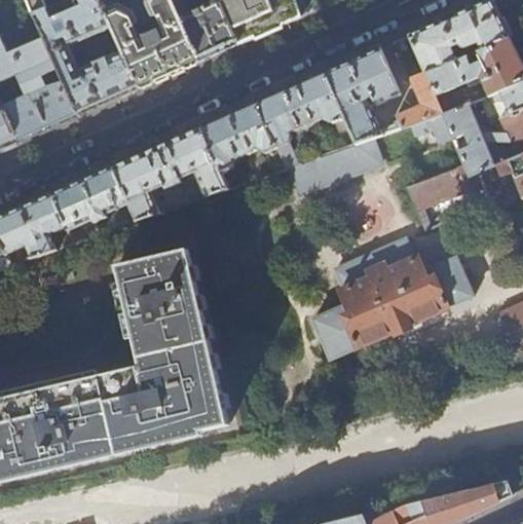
[(0,27),(30,15),(44,10),(70,0),(0,0),(0,27)]
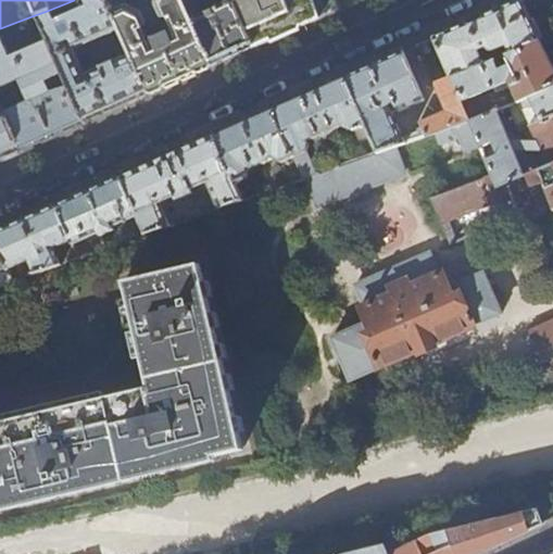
[(72,49),(116,29),(101,0),(80,0),(83,7),(51,21),(47,11),(32,16),(45,42),(59,72),(65,86),(82,121),(115,105),(146,92),(127,53),(84,73),(72,49)]
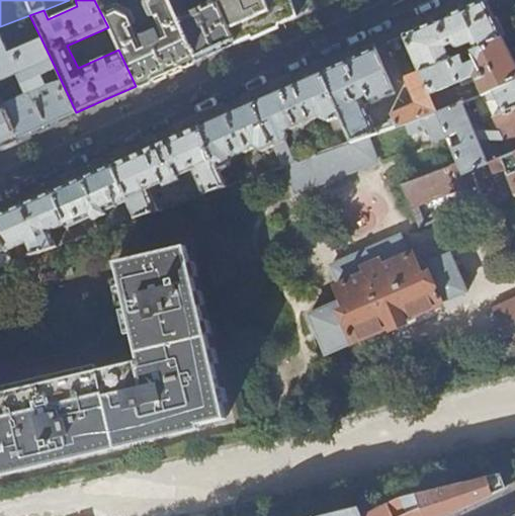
[(94,0),(108,27),(118,50),(136,86),(167,72),(195,59),(168,0),(142,0),(141,2),(148,16),(151,14),(157,27),(134,37),(129,24),(133,22),(127,12),(113,6),(109,7),(108,4),(119,0),(94,0)]
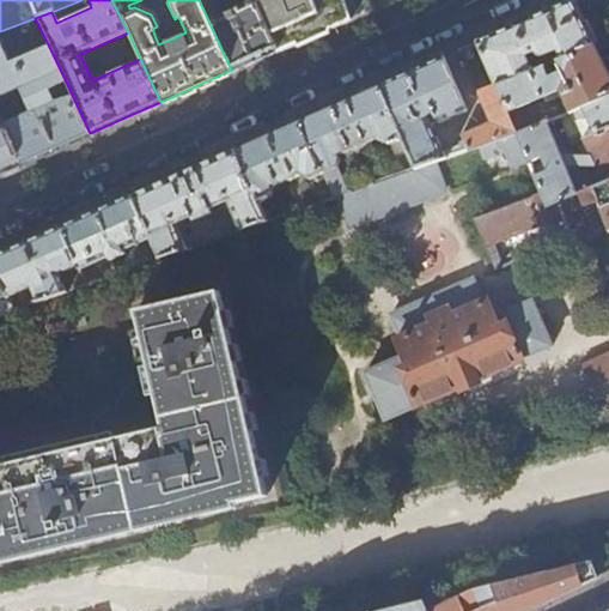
[(199,0),(231,70),(253,60),(276,50),(253,0),(199,0)]
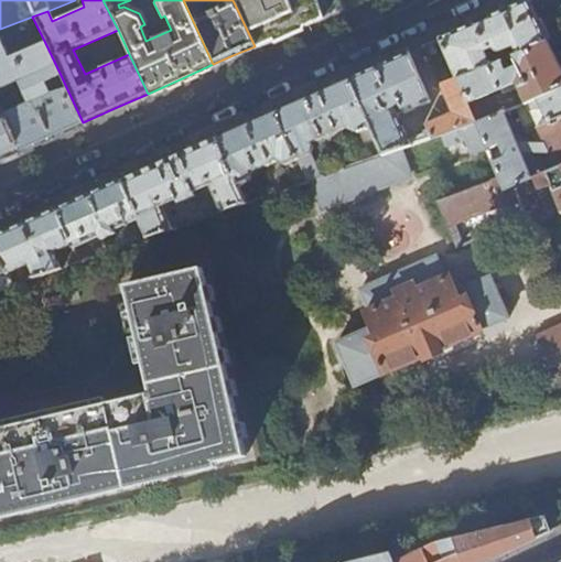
[(233,0),(255,46),(287,31),(320,17),(311,0),(233,0)]
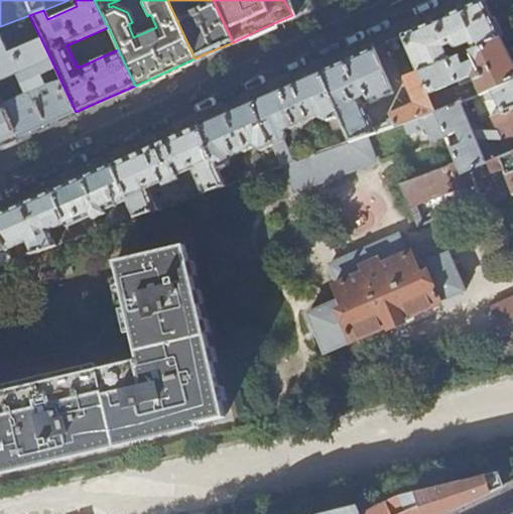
[(471,47),(499,36),(482,3),(480,0),(477,0),(445,13),(444,20),(440,22),(436,24),(430,20),(399,34),(416,71),(417,71),(447,57),(441,44),(449,42),(452,45),(456,46),(468,42),(471,47)]
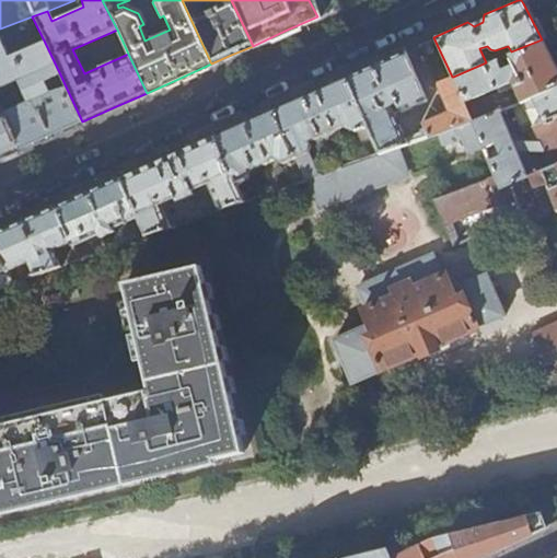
[(550,57),(542,39),(511,51),(508,54),(512,62),(500,68),(496,58),(486,62),(453,77),(471,118),(472,120),(495,111),(489,100),(475,105),(471,97),(495,88),(497,92),(512,85),(519,101),(556,84),(556,69),(555,66),(550,57)]
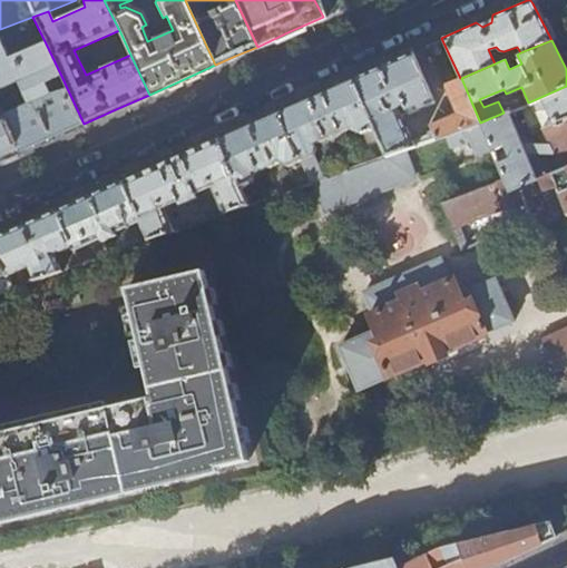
[(0,90),(10,86),(21,108),(2,116),(19,153),(52,138),(82,124),(84,124),(67,88),(48,94),(42,82),(60,74),(46,43),(13,57),(13,59),(9,61),(0,45),(0,90)]
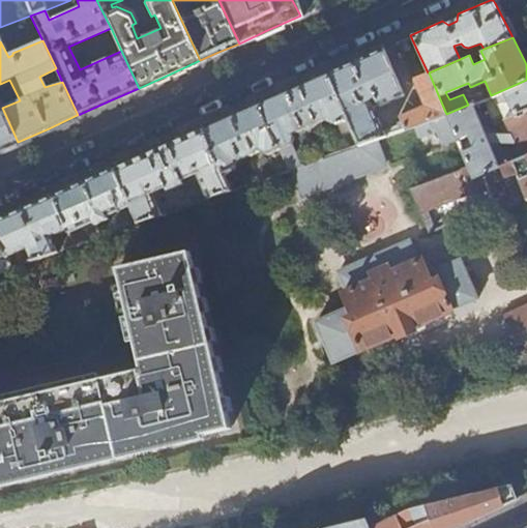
[(353,60),(326,72),(346,117),(357,143),(383,135),(384,134),(372,108),(366,104),(369,99),(378,106),(403,95),(382,48),(356,59),(353,60)]
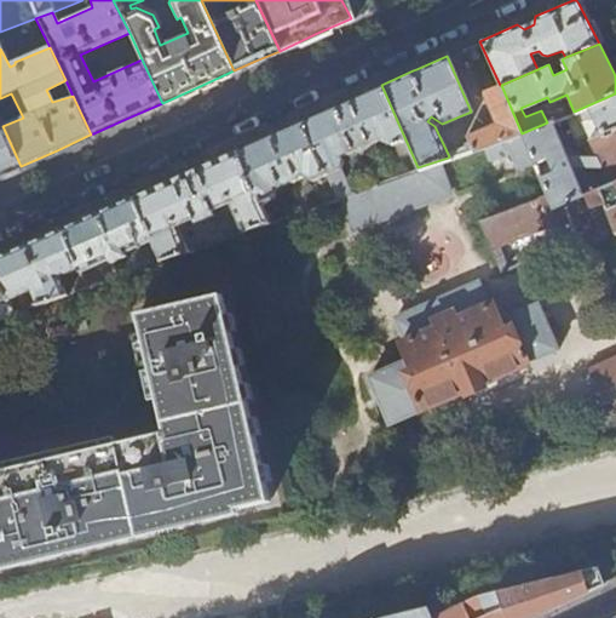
[(343,102),(300,120),(323,173),(334,198),(349,192),(338,167),(340,156),(363,147),(364,152),(372,148),(370,143),(381,138),(392,142),(404,137),(381,85),(343,102)]
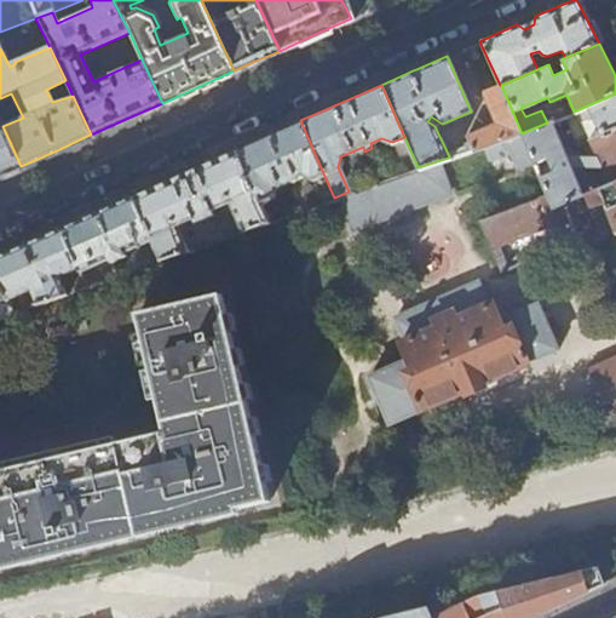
[(501,85),(500,85),(482,93),(493,121),(465,133),(468,139),(462,142),(466,150),(504,137),(520,131),(501,85)]
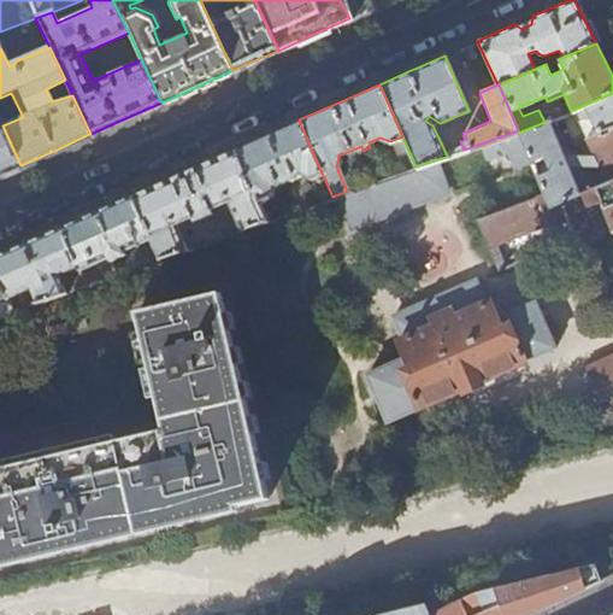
[(612,93),(571,111),(561,115),(571,136),(582,132),(585,139),(612,126),(612,93)]
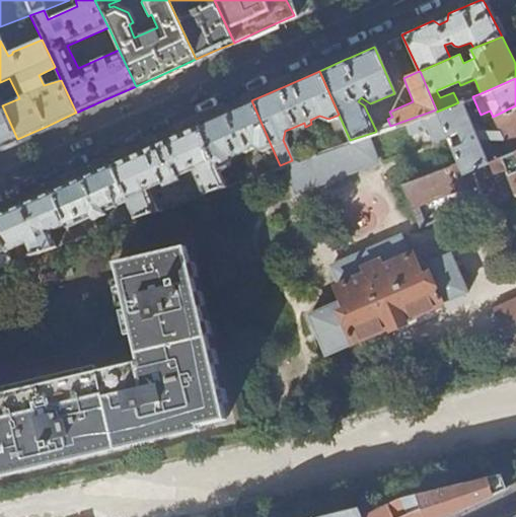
[(223,114),(197,126),(217,168),(228,163),(231,156),(251,147),(260,149),(271,145),(251,100),(223,114)]
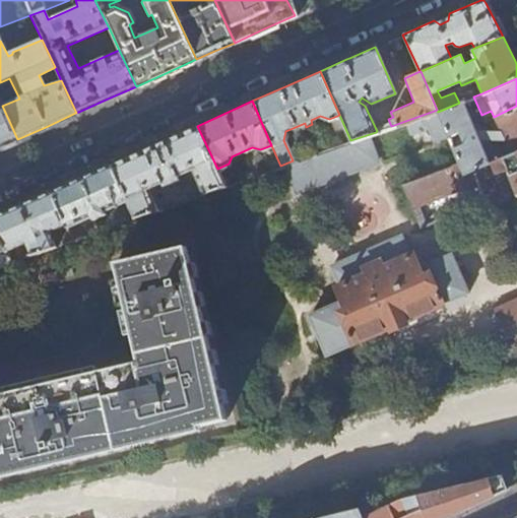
[(462,102),(459,103),(438,112),(447,136),(447,137),(459,132),(461,139),(450,143),(459,164),(462,173),(516,150),(516,106),(494,117),(498,125),(493,127),(497,135),(502,133),(504,137),(481,146),(462,102)]
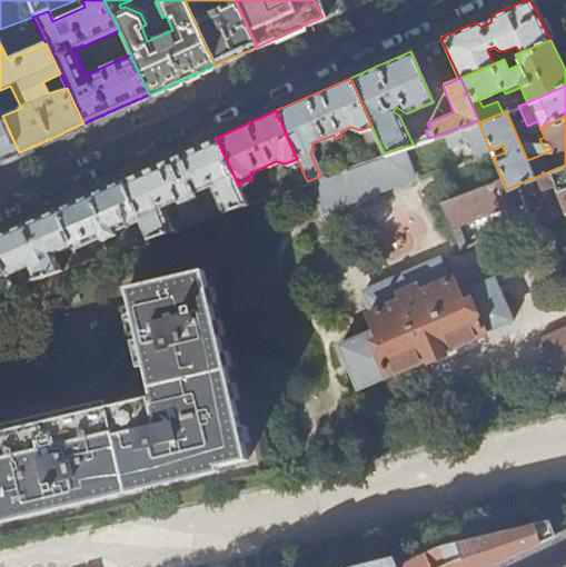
[(0,160),(19,152),(2,116),(0,117),(0,160)]
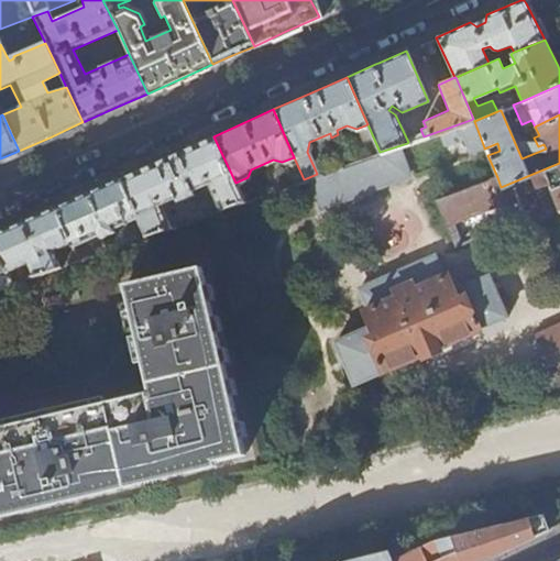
[(484,147),(474,121),(473,119),(458,124),(469,153),(484,147)]
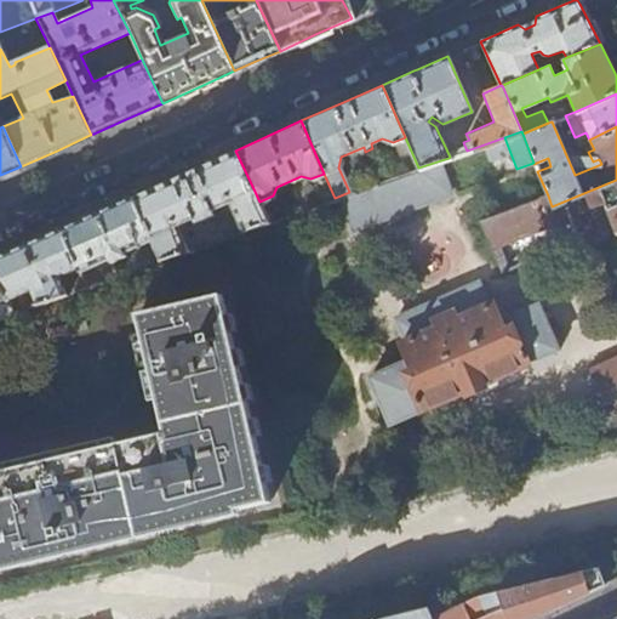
[(183,172),(132,197),(152,239),(156,250),(161,260),(188,250),(177,226),(193,217),(195,222),(213,214),(211,209),(228,202),(243,231),(268,221),(260,202),(235,151),(183,172)]
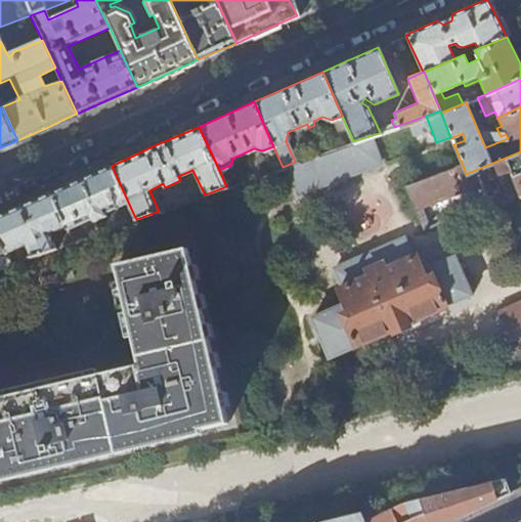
[(414,208),(465,187),(469,197),(474,194),(478,204),(479,203),(483,212),(501,204),(520,196),(520,151),(466,174),(463,165),(405,186),(414,208)]
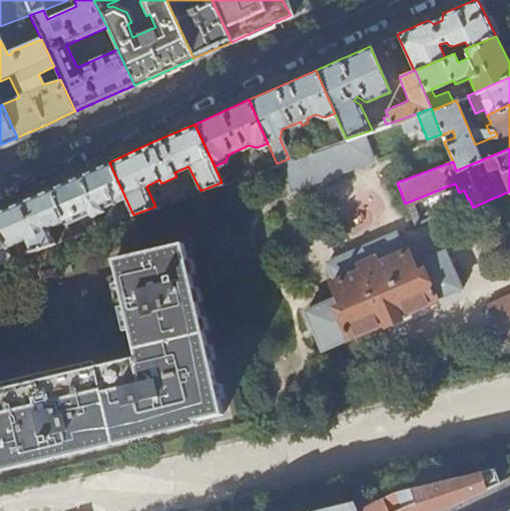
[(78,175),(49,188),(72,235),(95,227),(91,215),(104,210),(102,207),(125,197),(109,162),(79,175),(78,175)]
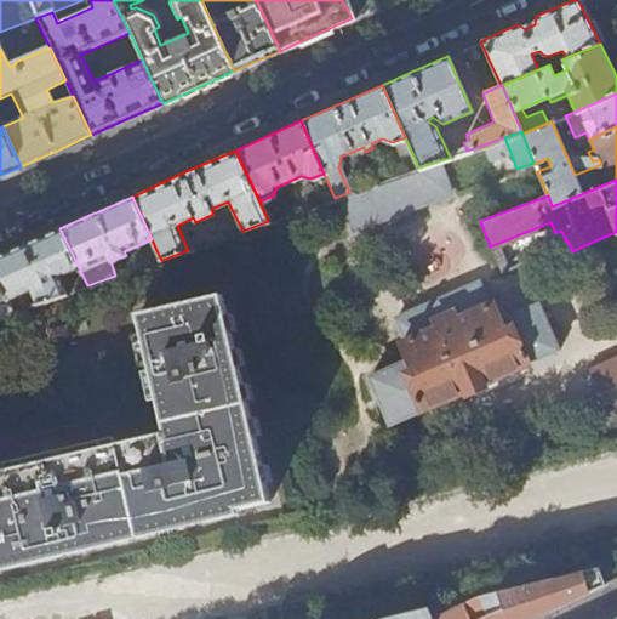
[(29,242),(0,254),(0,282),(7,297),(24,290),(27,294),(33,291),(39,302),(87,285),(60,228),(29,242)]
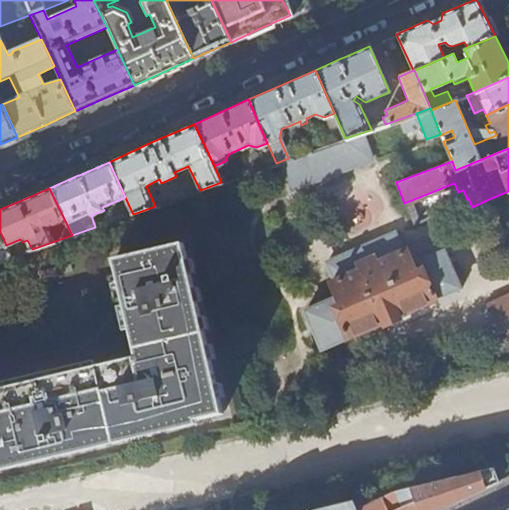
[(168,195),(171,200),(184,195),(181,190),(168,195)]
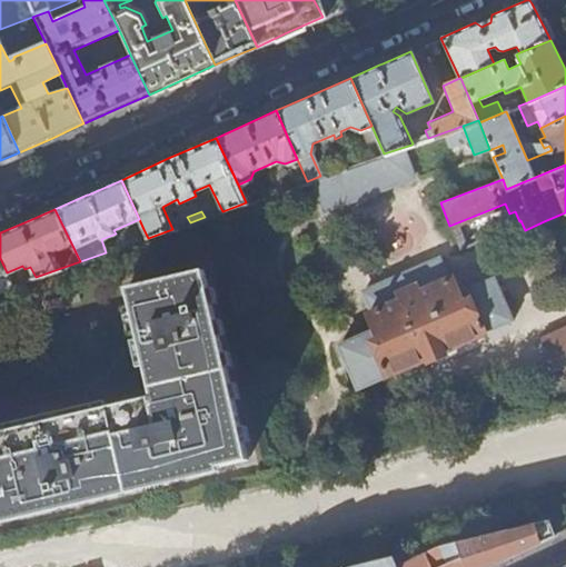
[(127,245),(148,238),(144,229),(123,237),(127,245)]
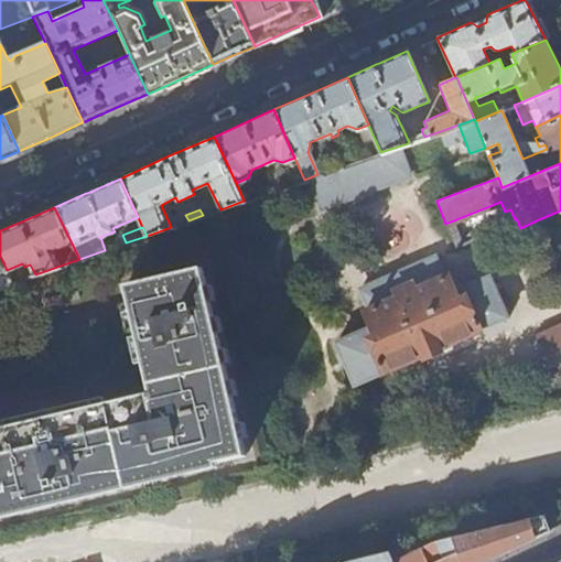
[(0,287),(13,282),(7,270),(0,256),(0,287)]
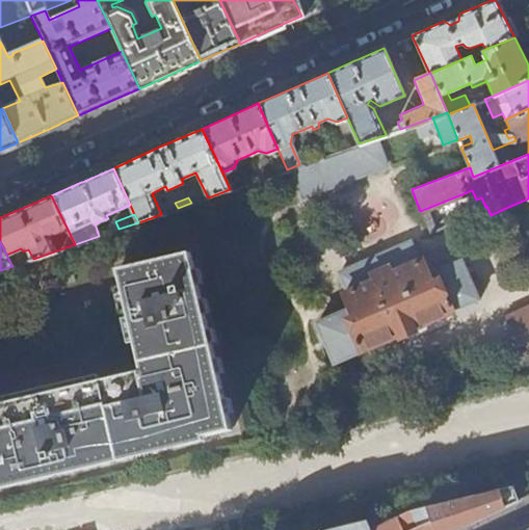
[(318,323),(335,362),(399,334),(401,337),(417,328),(416,326),(480,297),(461,259),(429,273),(423,260),(419,261),(411,241),(340,271),(349,292),(345,293),(351,308),(318,323)]
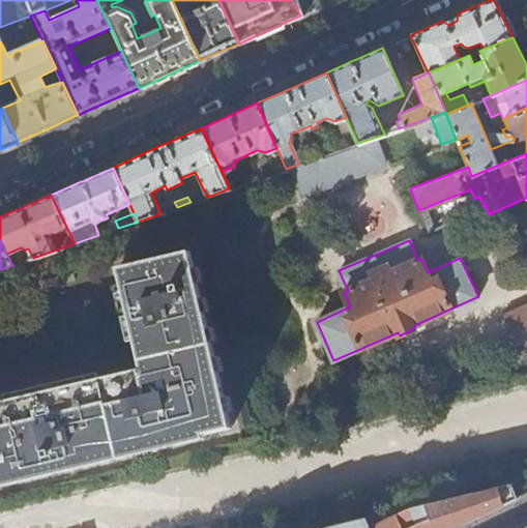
[(0,479),(233,426),(195,252),(123,267),(146,369),(0,401),(0,479)]
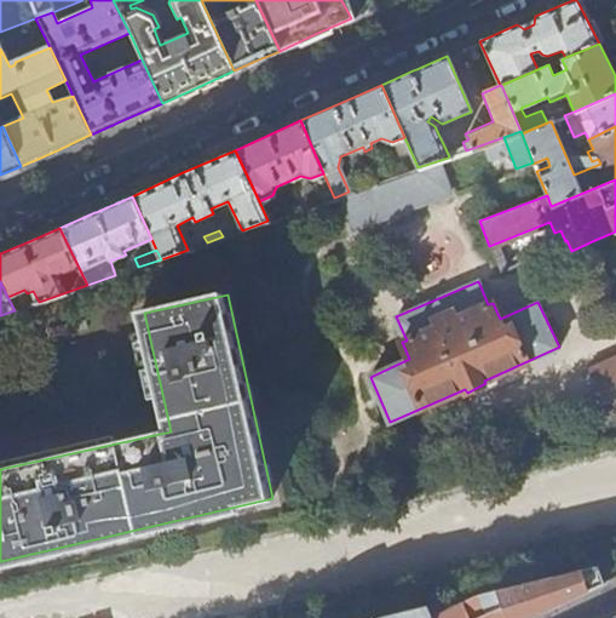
[(615,381),(615,354),(591,366),(602,387),(615,381)]
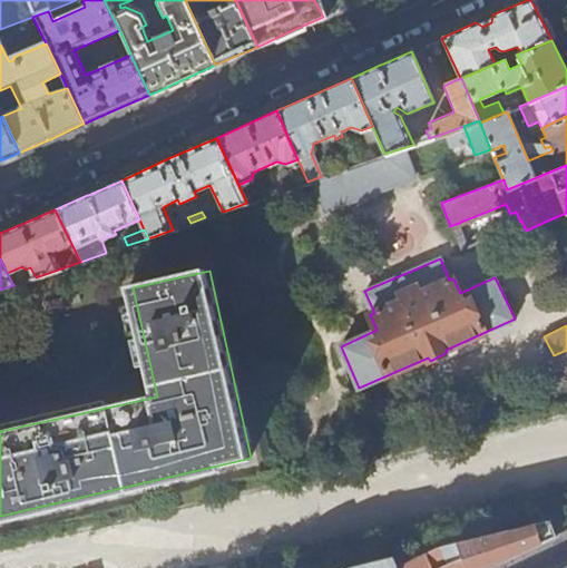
[(566,350),(554,355),(490,383),(492,387),(465,397),(473,414),(499,402),(497,397),(516,388),(518,392),(565,372),(564,370),(566,368),(566,350)]
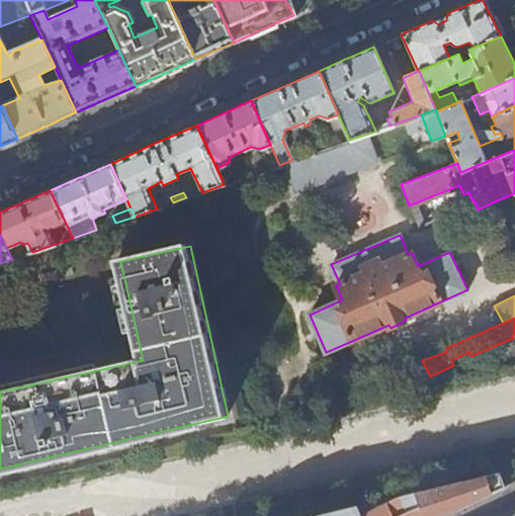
[(398,495),(365,511),(361,513),(361,515),(436,515),(463,504),(503,486),(497,470),(398,495)]
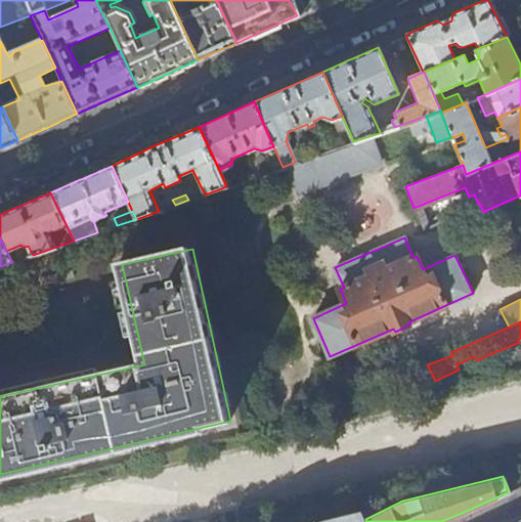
[(365,510),(312,521),(365,521),(365,519),(370,517),(365,510)]
